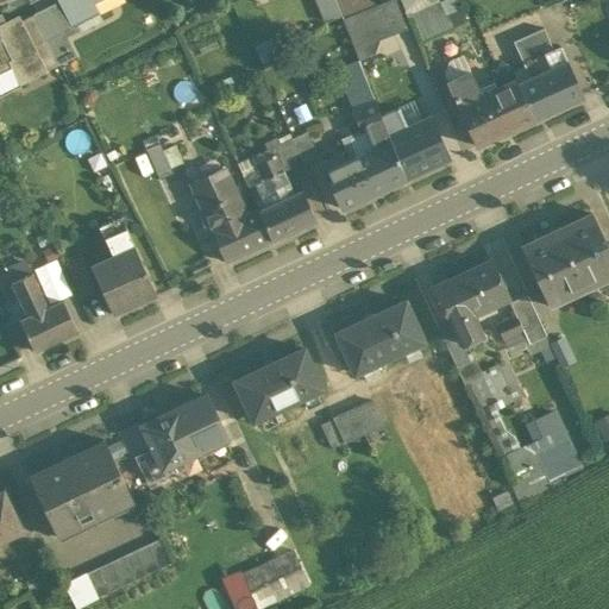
[(61,0),(51,5),(64,31),(95,16),(88,1),(92,0),(61,0)]
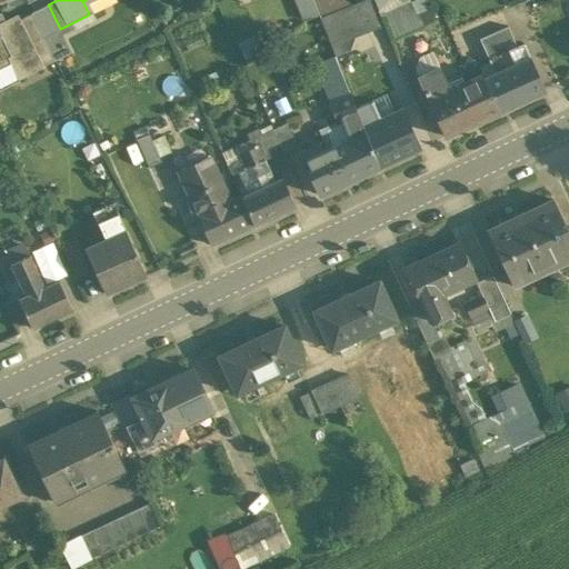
[(369,0),(368,0),(320,19),(336,57),(349,51),(353,37),(355,36),(380,26),(369,0)]
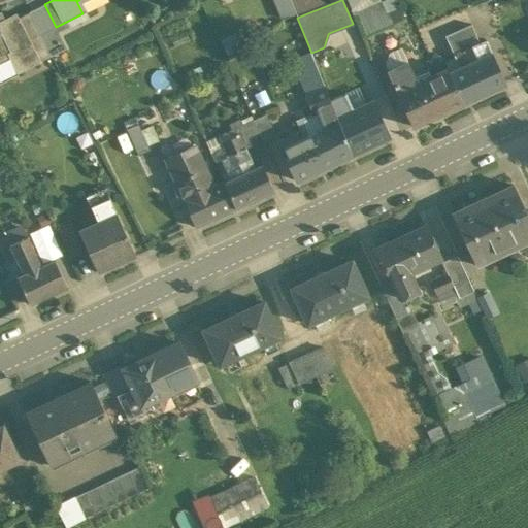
[(397,0),(385,0),(381,2),(391,25),(405,19),(397,0)]
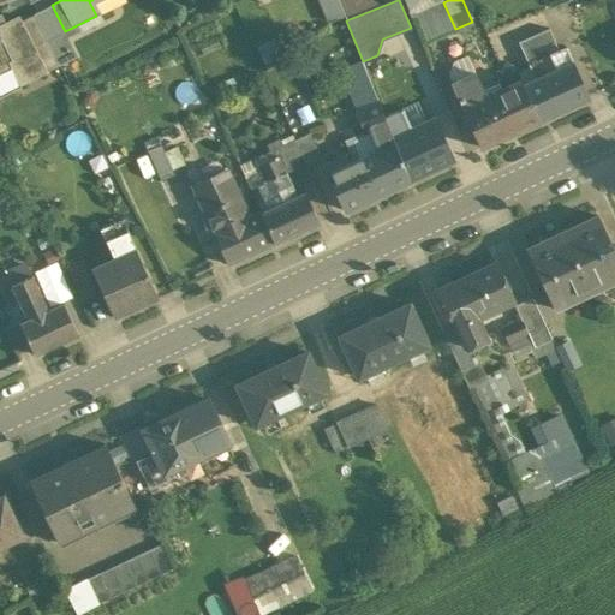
[(455,29),(443,3),(417,13),(429,41),(455,29)]
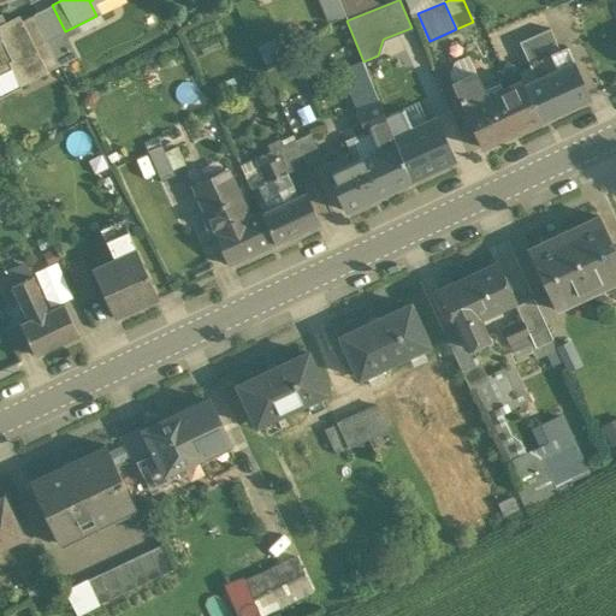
[(52,5),(35,13),(48,40),(65,31),(52,5)]
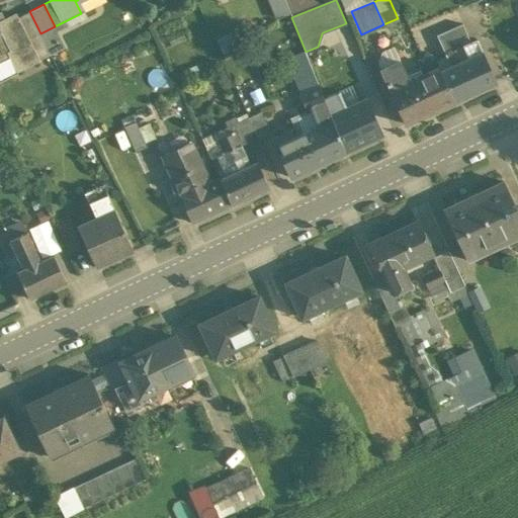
[(40,33),(29,11),(19,16),(18,17),(39,60),(51,55),(40,33)]
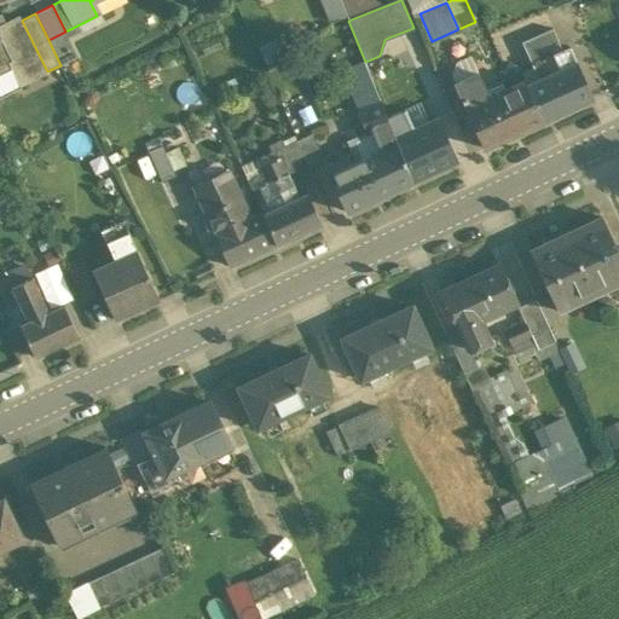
[(0,69),(12,64),(22,85),(47,71),(22,21),(23,19),(21,16),(0,25),(0,69)]
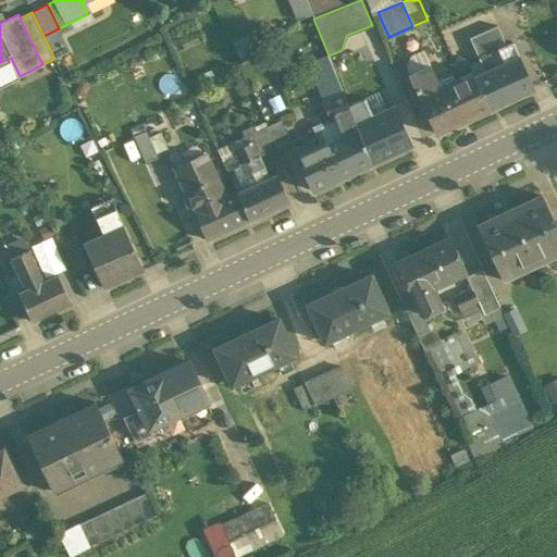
[(497,26),(470,38),(475,51),(503,38),(497,26)]
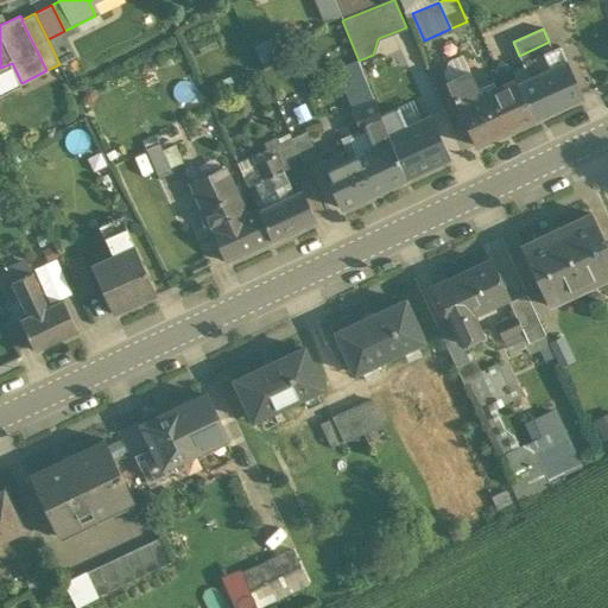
[(77,56),(64,31),(48,39),(59,64),(77,56)]
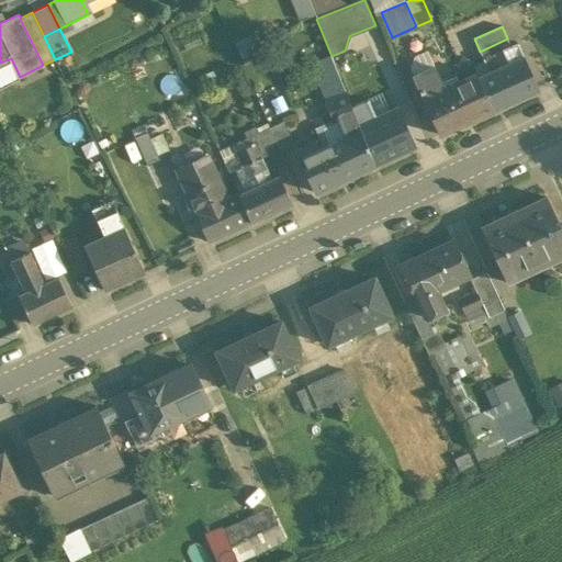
[(507,38),(480,52),(490,72),(524,57),(517,44),(510,46),(507,38)]
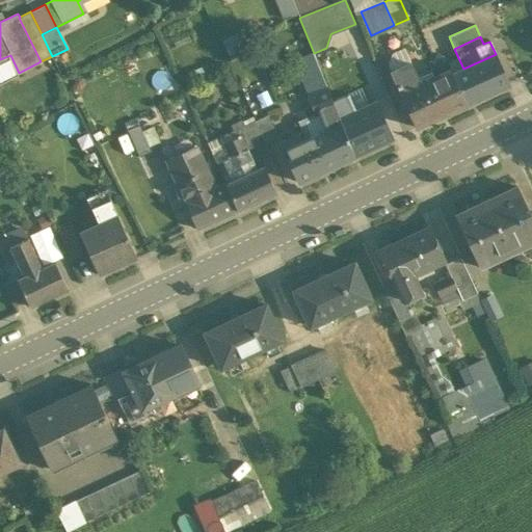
[(394,54),(389,62),(393,73),(411,64),(404,49),(394,54)]
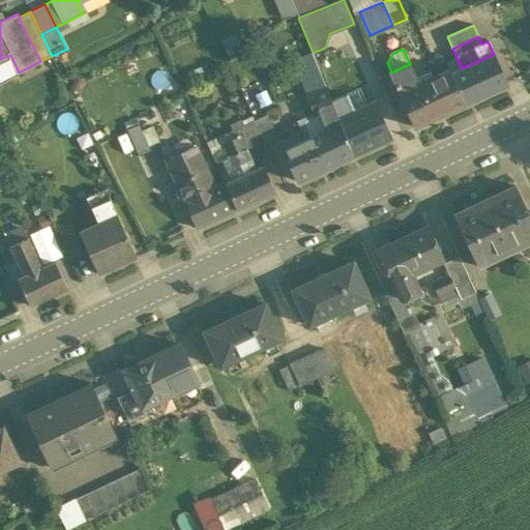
[(313,53),(296,59),(302,74),(318,67),(313,53)]
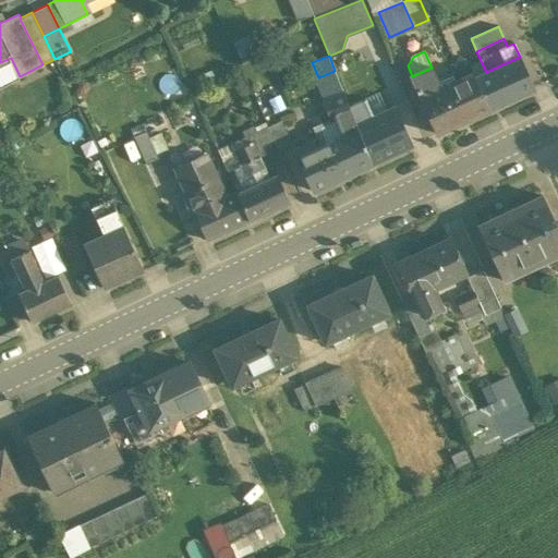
[(520,57),(486,72),(474,77),(489,109),(534,88),(520,57)]
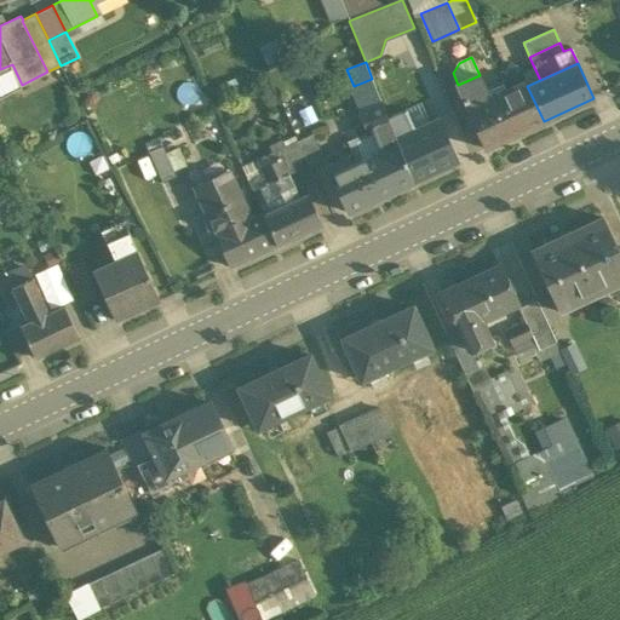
[(422,70),(386,86),(406,135),(441,119),(422,70)]
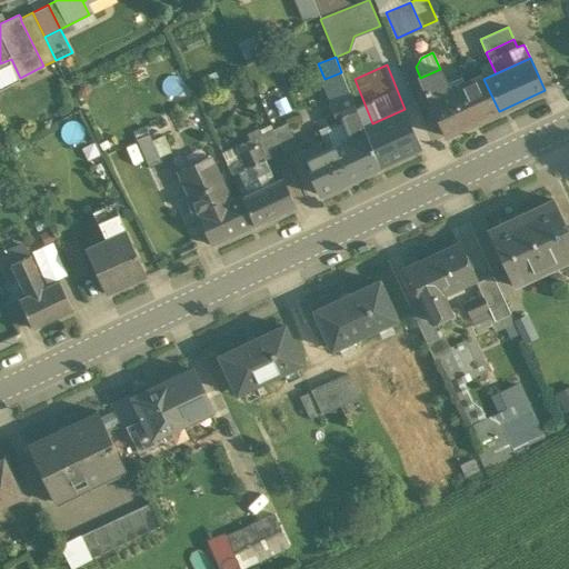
[(447,83),(440,69),(420,78),(426,90),(425,91),(428,99),(445,136),(466,126),(450,89),(447,83)]
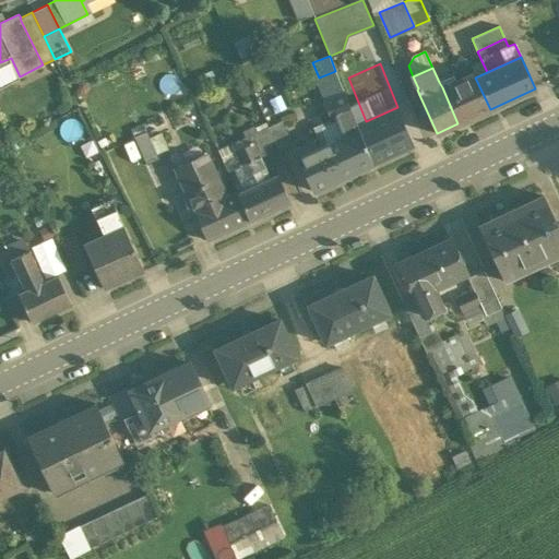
[(319,78),(316,80),(323,100),(344,92),(335,71),(319,78)]
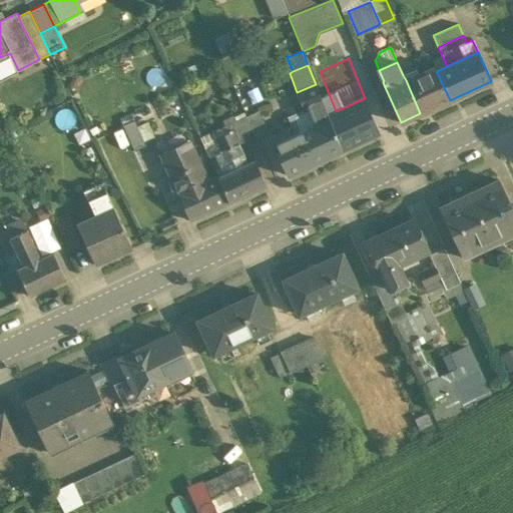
[(406,80),(420,113),(450,100),(436,71),(435,67),(406,80)]
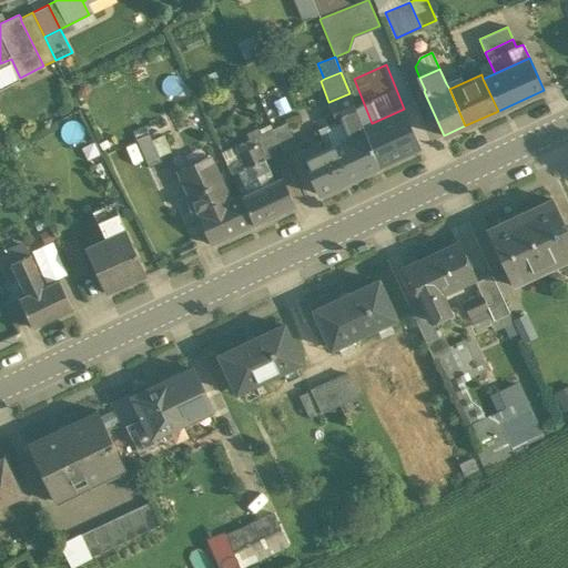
[(352,137),(302,160),(317,194),(378,166),(378,165),(363,128),(350,93),(328,102),(337,122),(345,119),(352,137)]
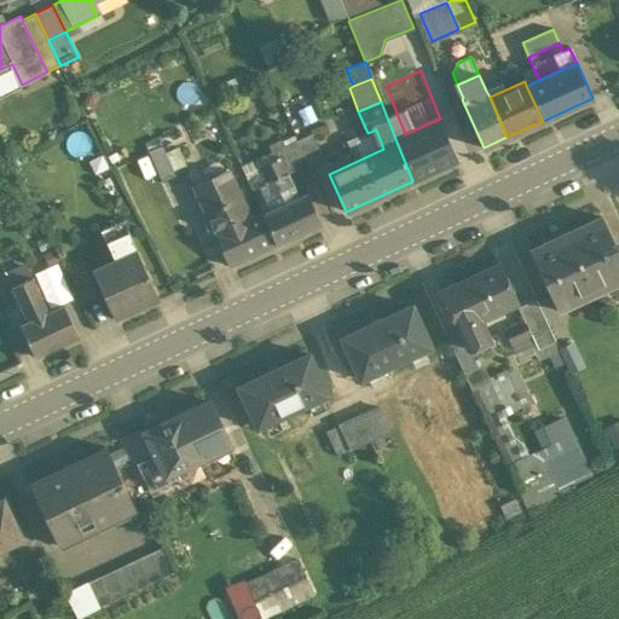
[(405,134),(395,139),(412,180),(462,158),(443,117),(405,134)]
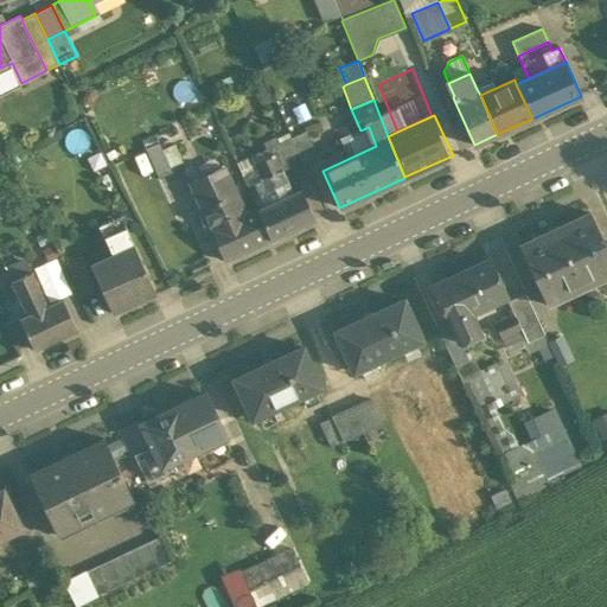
[(307,133),(293,140),(302,163),(318,155),(307,133)]
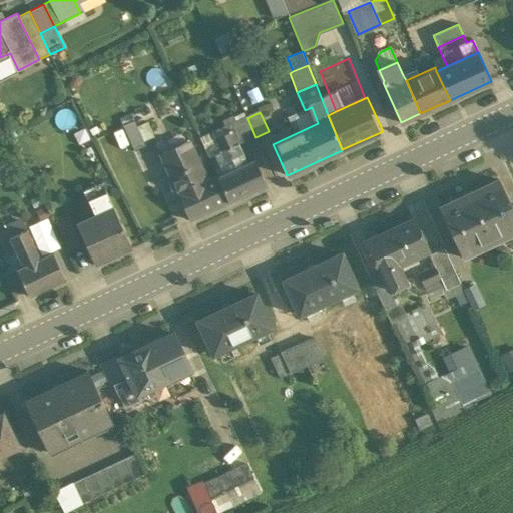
[(255,137),(247,118),(236,123),(244,142),(255,137)]
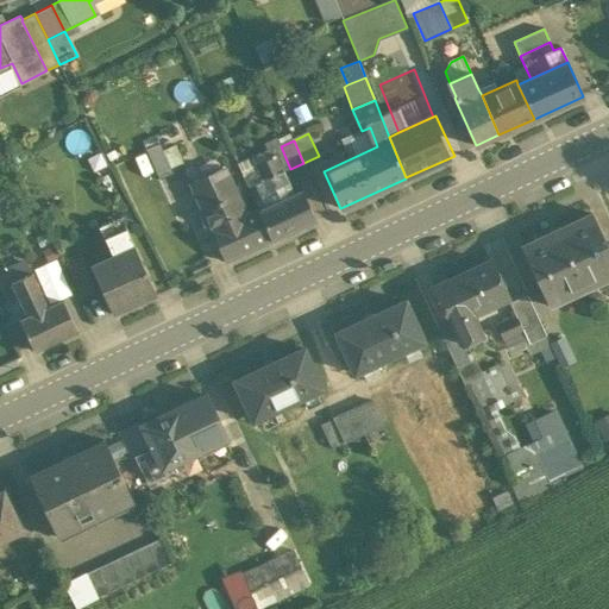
[(158,142),(146,148),(159,179),(173,173),(158,142)]
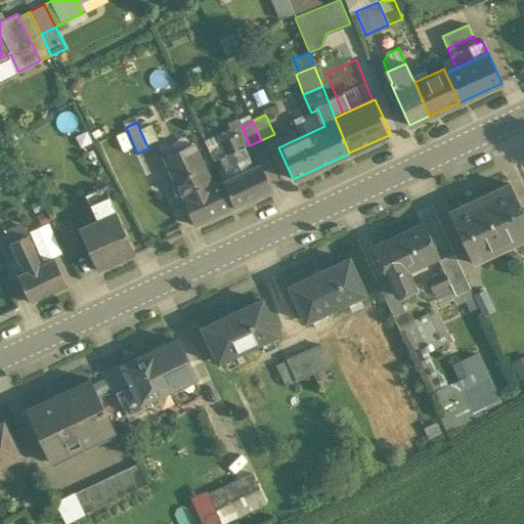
[(237,135),(221,143),(226,155),(214,161),(222,180),(223,181),(253,168),(237,135)]
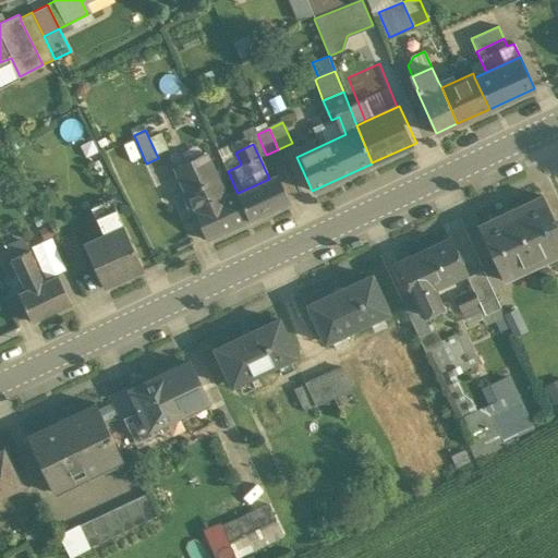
[(208,158),(177,172),(194,211),(226,196),(208,158)]
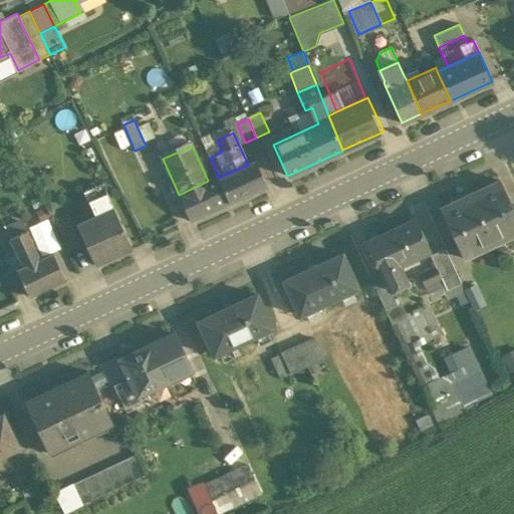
[(248,165),(219,178),(230,203),(267,186),(255,161),(248,165)]
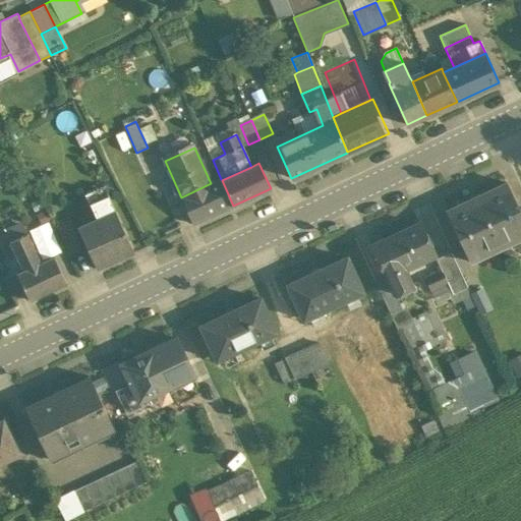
[(211,183),(181,197),(193,224),(233,206),(222,180),(221,179),(211,183)]
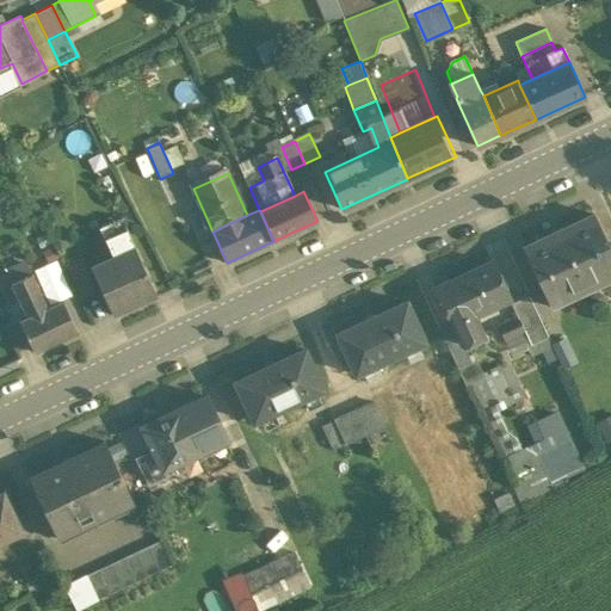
[(559,229),(587,288),(610,276),(610,245),(596,213),(559,229)]
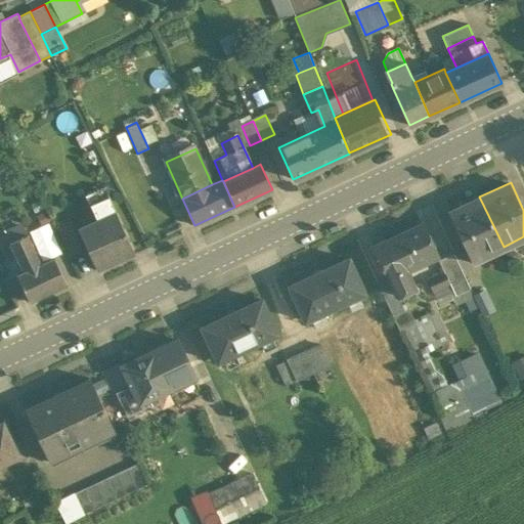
[(108,195),(116,211),(105,186),(86,194),(97,219),(91,204),(108,195)]
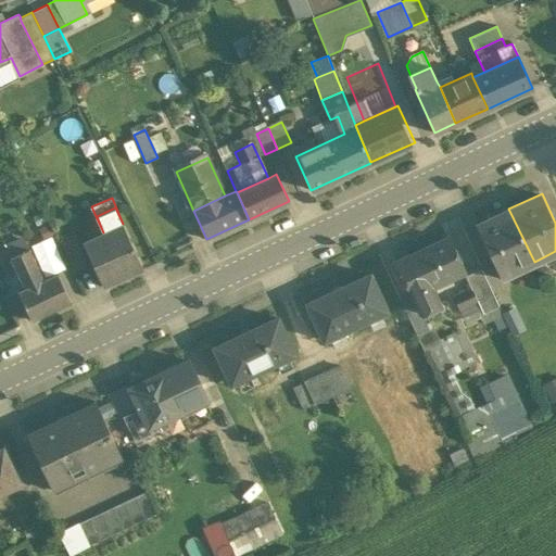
[(115,207),(97,216),(103,232),(83,242),(103,287),(143,268),(123,224),(115,207)]
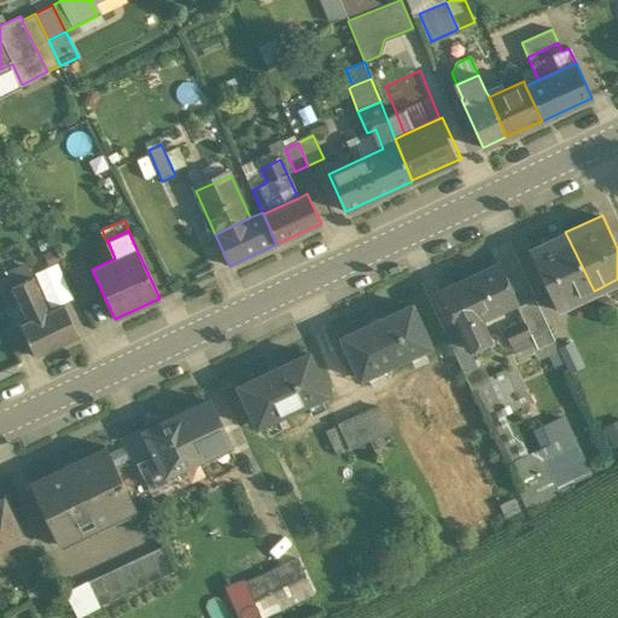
[(594,291),(565,232),(530,249),(558,308),(594,291)]
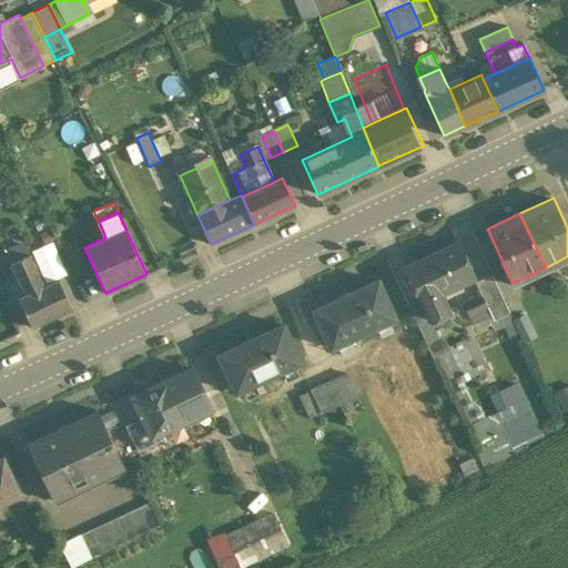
[(90,271),(75,239),(62,244),(77,276),(90,271)]
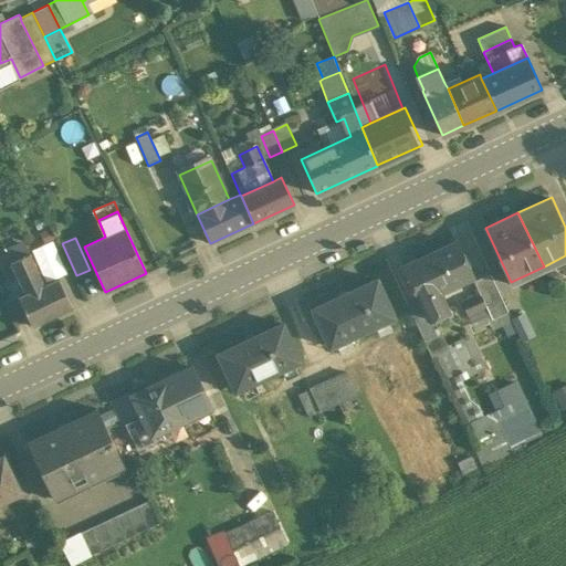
[(457,242),(418,261),(433,294),(440,291),(471,276),(472,275),(457,242)]
